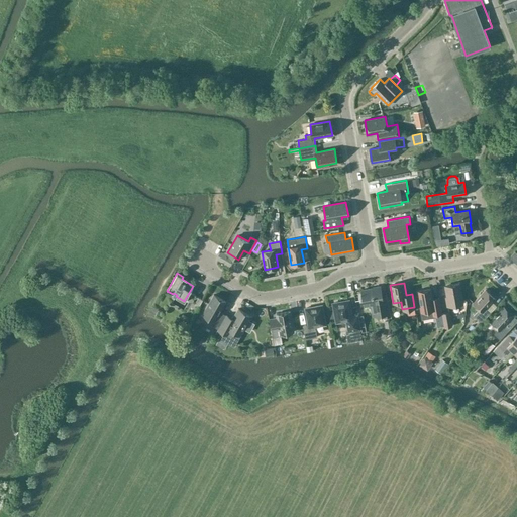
[(446,306),(462,303),(458,284),(445,286),(446,297),(445,297),(446,306)]
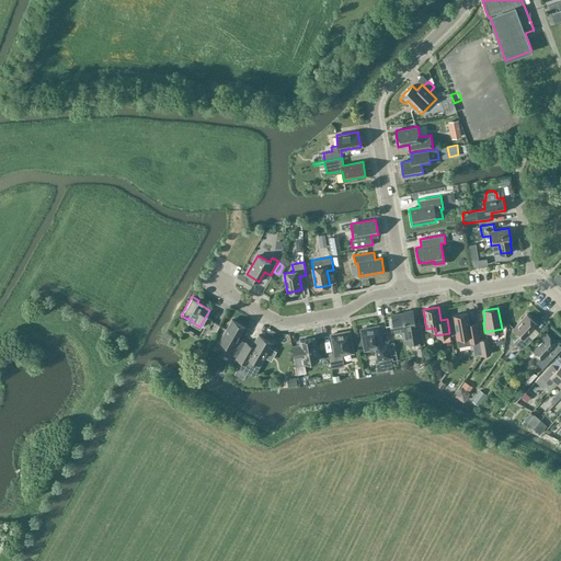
[(412,311),(391,315),(395,331),(402,330),(404,343),(415,342),(415,344),(423,343),(421,330),(415,331),(413,322),(412,311)]
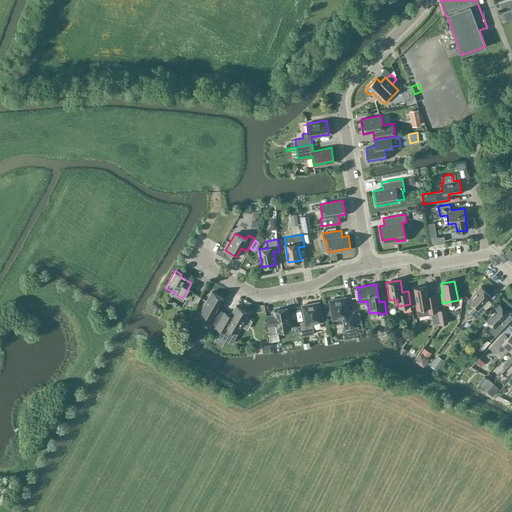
[(430,311),(436,310),(433,294),(428,295),(426,286),(413,288),(417,308),(418,316),(430,314),(430,311)]
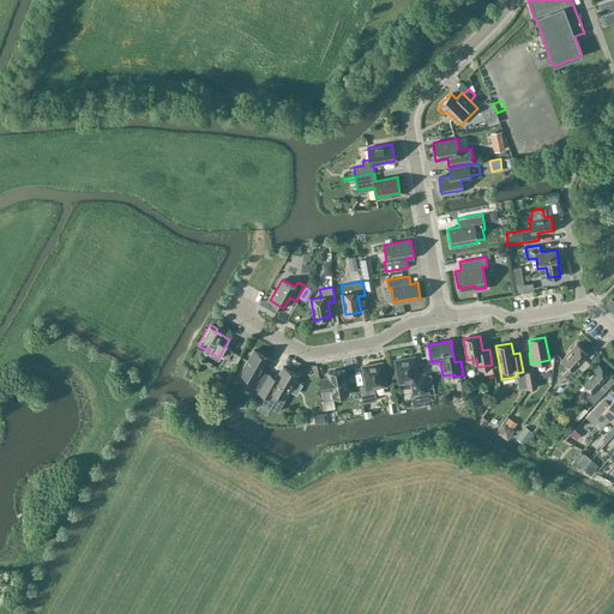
[(577,366),(588,354),(576,343),(561,360),(569,366),(561,374),(571,383),(582,371),(577,366)]
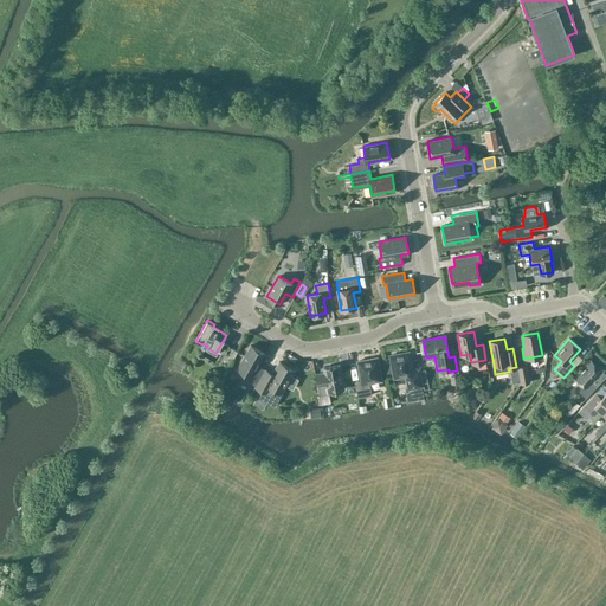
[(257,365),(264,353),(250,345),(237,367),(246,373),(244,378),(255,385),(264,368),(257,365)]
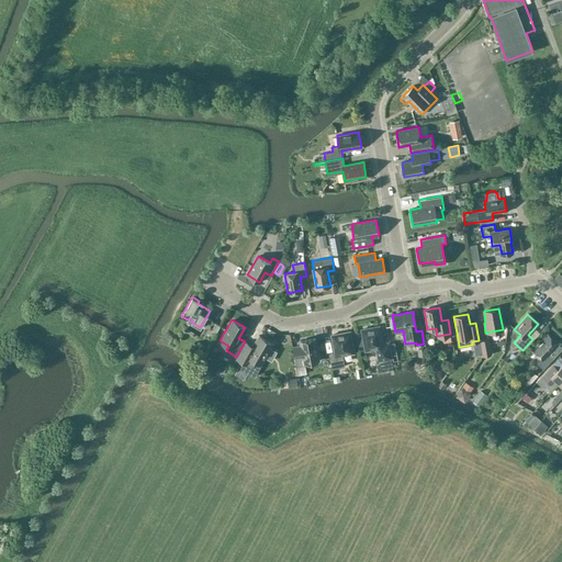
[(382,344),(379,326),(361,329),(362,338),(364,345),(364,350),(375,348),(380,371),(394,369),(392,357),(391,357),(388,343),(382,344)]
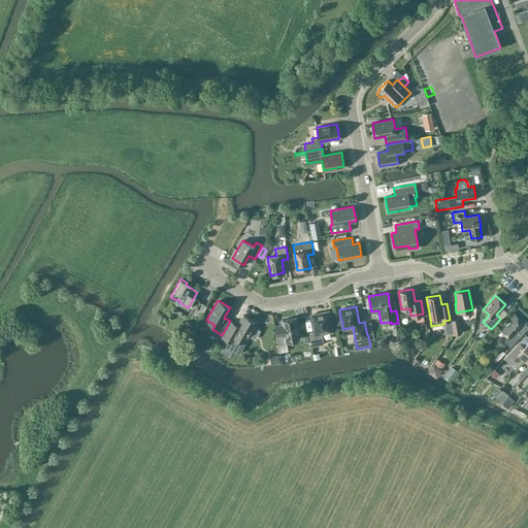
[(322,333),(331,331),(328,311),(311,315),(315,331),(308,332),(311,347),(324,343),(322,333)]
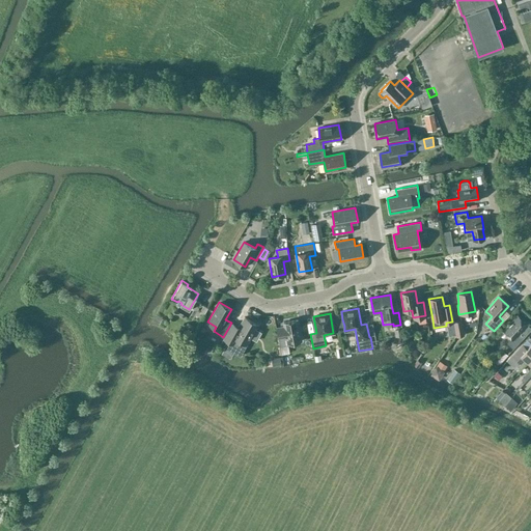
[(516,335),(527,324),(516,314),(503,330),(510,336),(505,341),(512,348),(522,339),(516,335)]
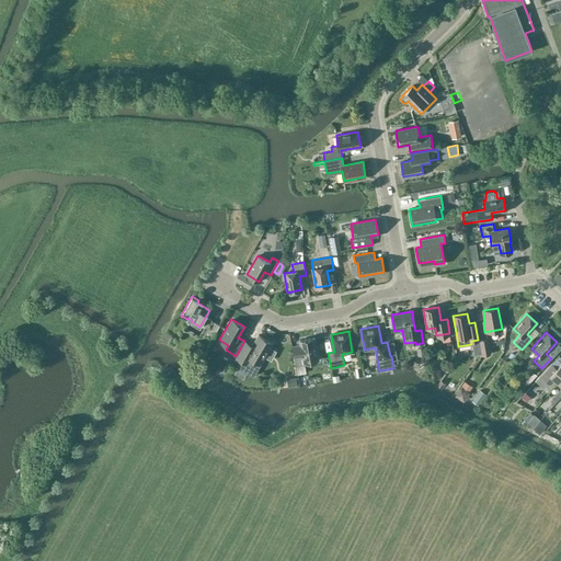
[(239,359),(236,365),(253,375),(272,342),(258,334),(252,345),(245,341),(236,357),(239,359)]
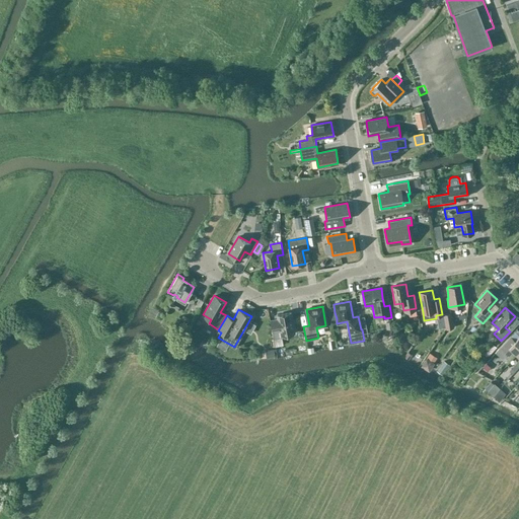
[(281,335),(294,332),(290,312),(277,314),(278,318),(270,320),(274,339),(282,337),(281,335)]
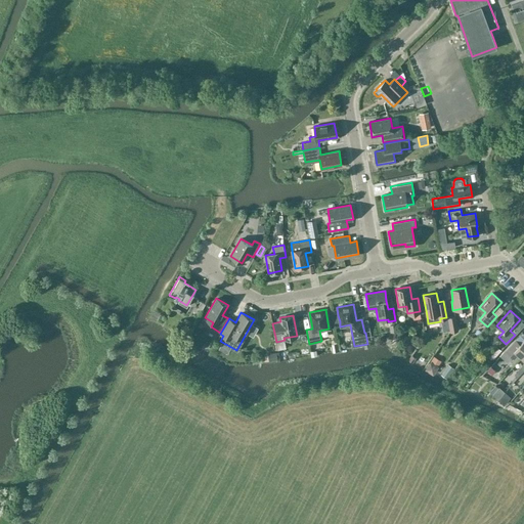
[(454,316),(447,317),(450,332),(457,330),(454,316)]
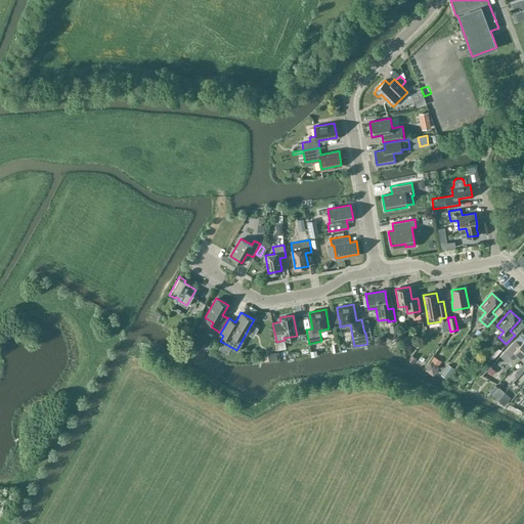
[(521,357),(523,353),(523,338),(519,343),(515,339),(505,350),(513,358),(517,353),(521,357)]
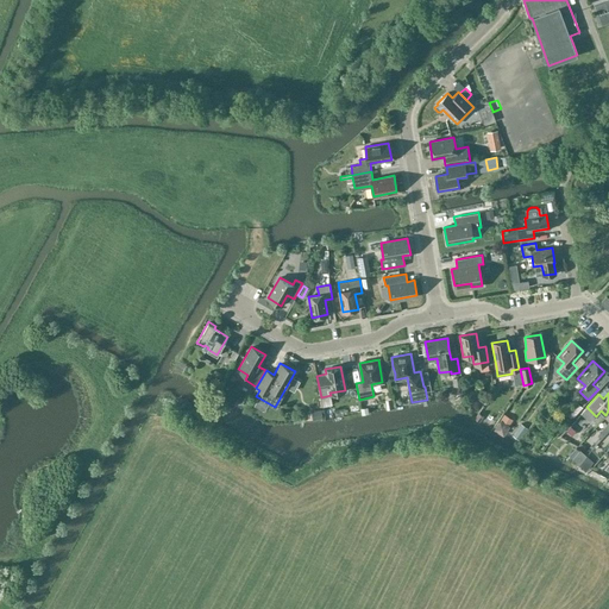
[(330,396),(321,397),(322,407),(332,405),(330,396)]
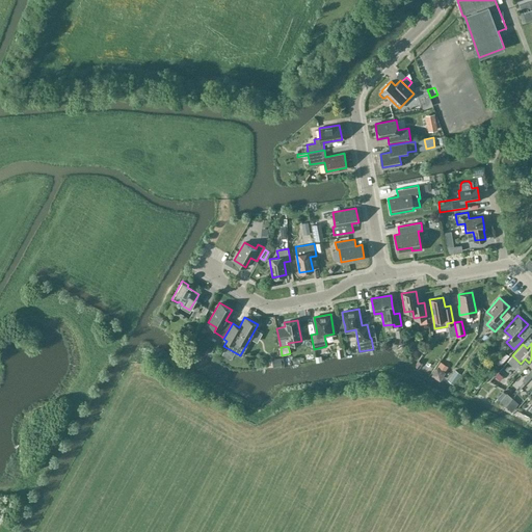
[(500,365),(509,355),(504,350),(495,361),(500,365)]
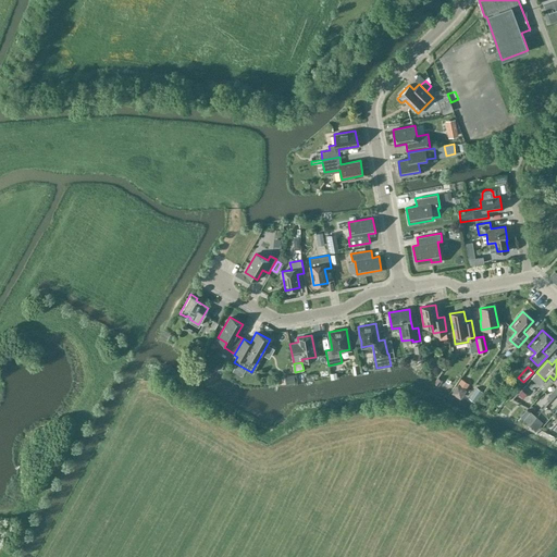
[(502,371),(495,378),(500,382),(506,375),(502,371)]
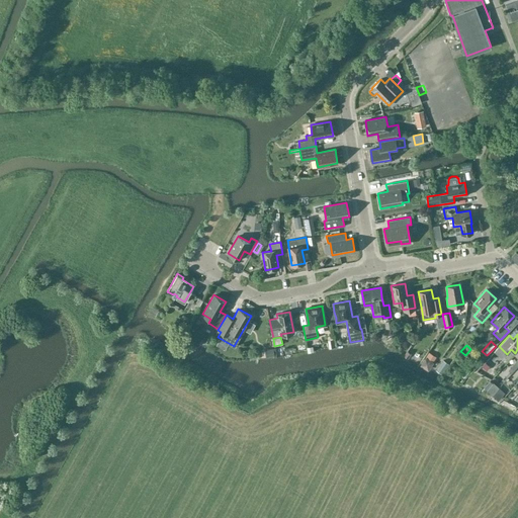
[(268,357),(276,355),(274,347),(267,349),(268,357)]
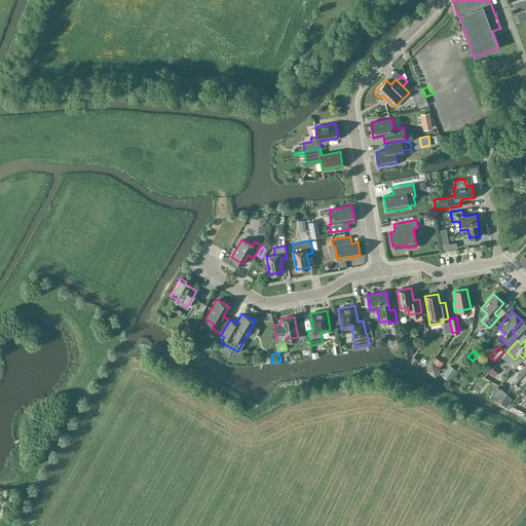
[(433,362),(427,370),(435,375),(440,367),(433,362)]
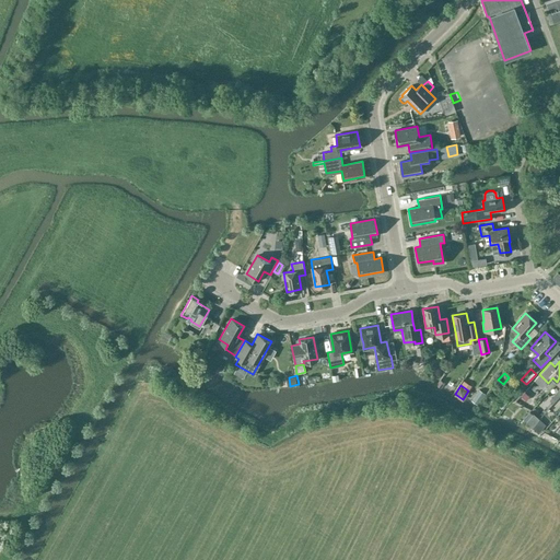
[(479,389),(471,400),(477,404),(485,394),(479,389)]
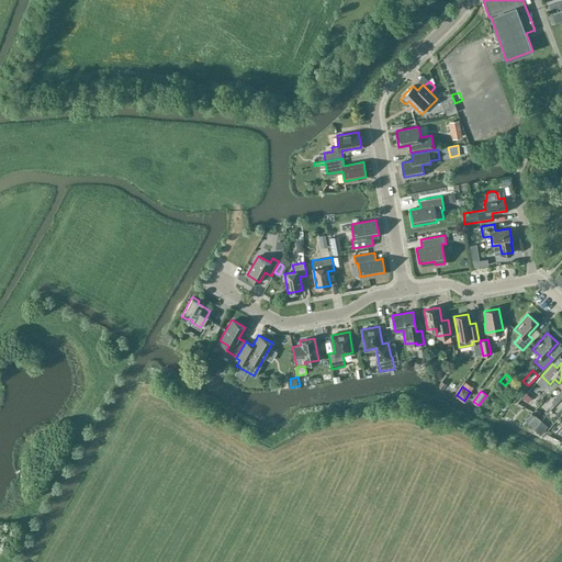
[(531,414),(525,420),(528,423),(534,416),(531,414)]
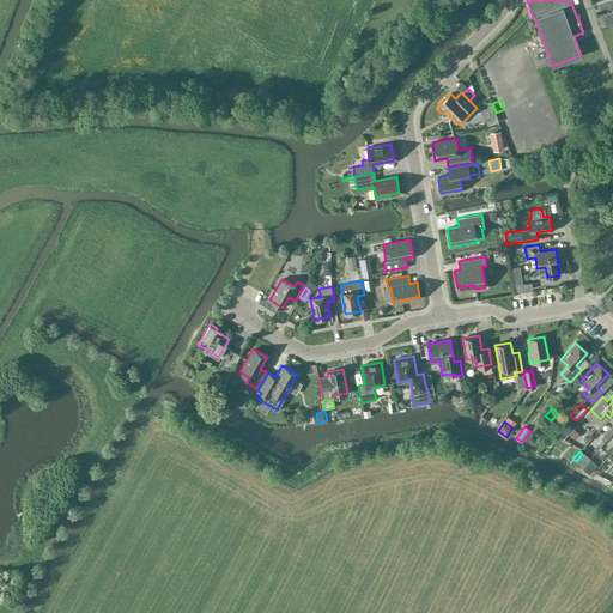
[(582,467),(590,457),(584,451),(582,454),(576,461),(582,467)]
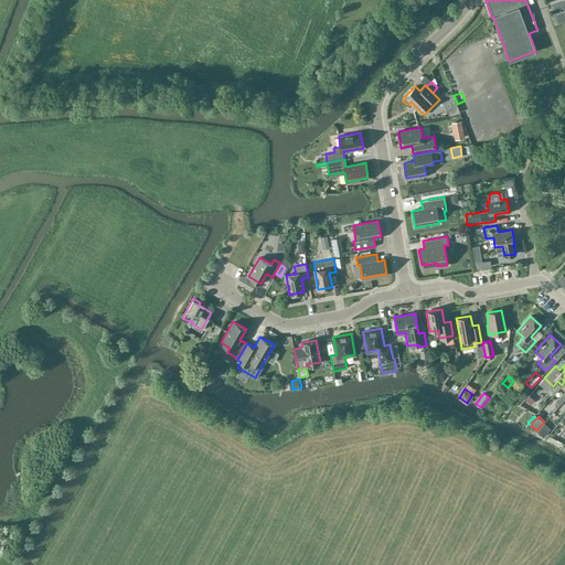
[(536,430),(543,436),(551,427),(544,422),(536,430)]
